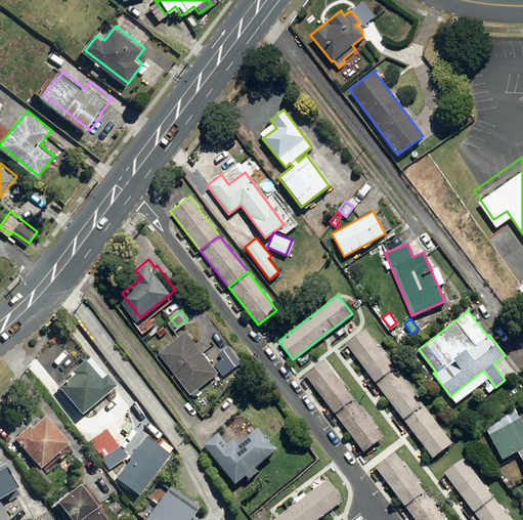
[(158,328),(161,333),(168,328),(164,322),(158,328)]
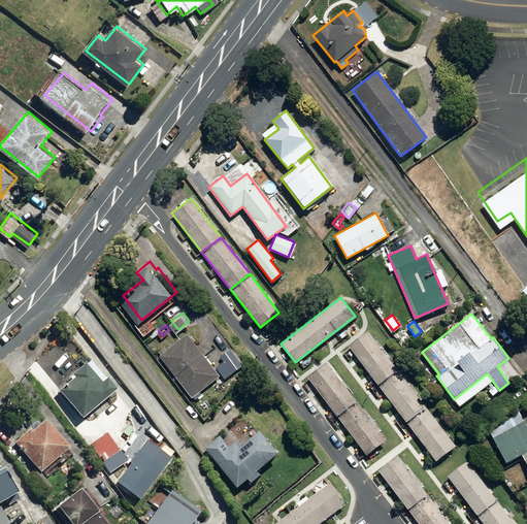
[(206,351),(190,330),(162,352),(178,372),(206,351)]
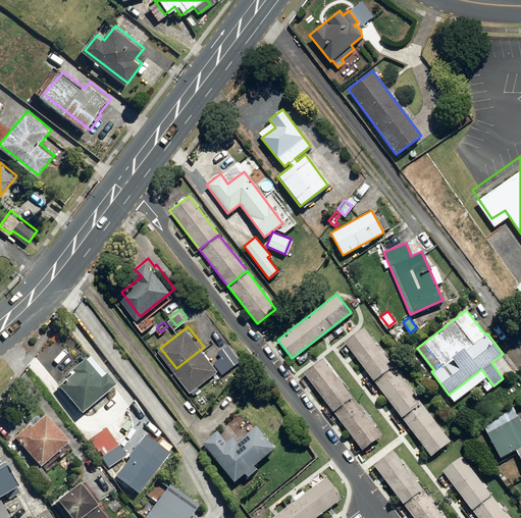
[(364,326),(344,341),(373,379),(393,365),(364,326)]
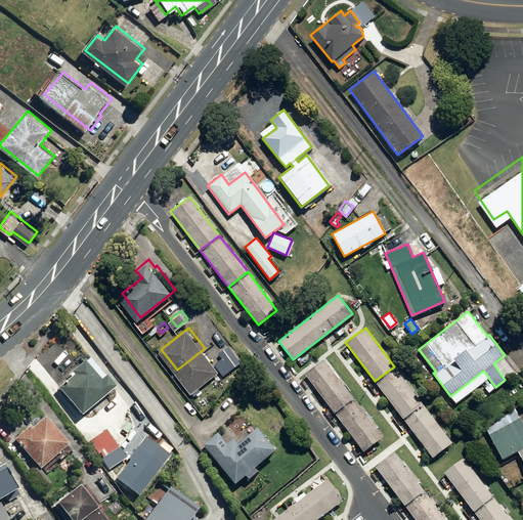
[(402,346),(409,354),(416,350),(408,341),(402,346)]
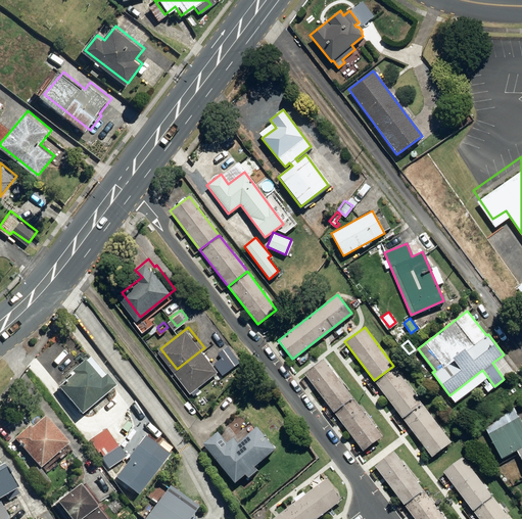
[(216,358),(225,371),(242,359),(230,341),(220,348),(223,352),(216,358)]
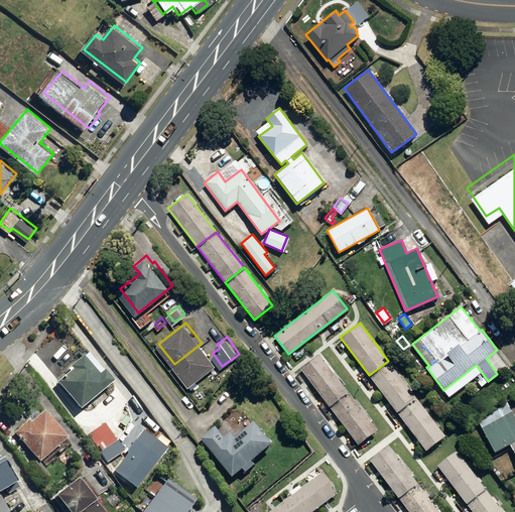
[(217,362),(202,343),(174,364),(190,384),(217,362)]
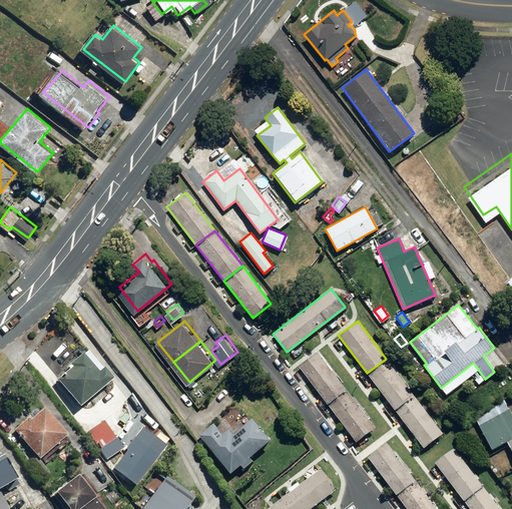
[(60,372),(83,399),(116,372),(106,360),(102,364),(86,346),(74,356),(77,358),(60,372)]
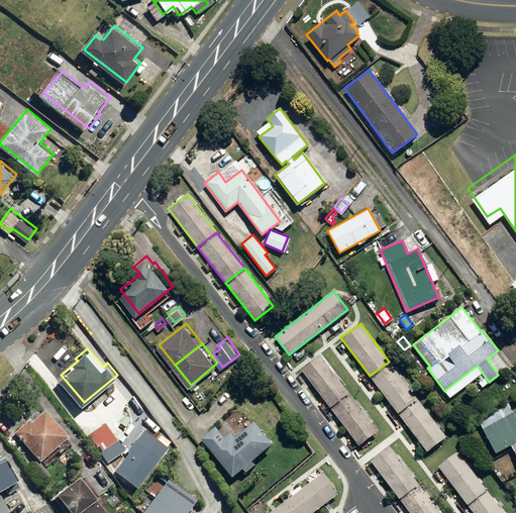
[(300,368),(328,406),(347,392),(319,353),(300,368)]
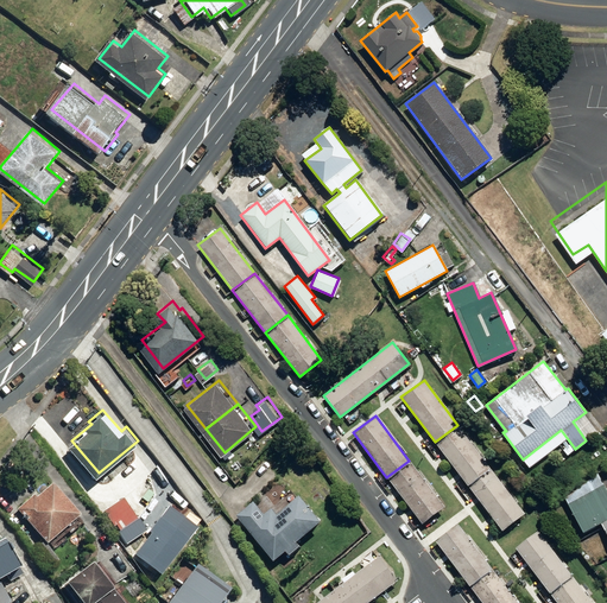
[(468,484),(489,469),(457,425),(435,442),(467,486),(468,484)]
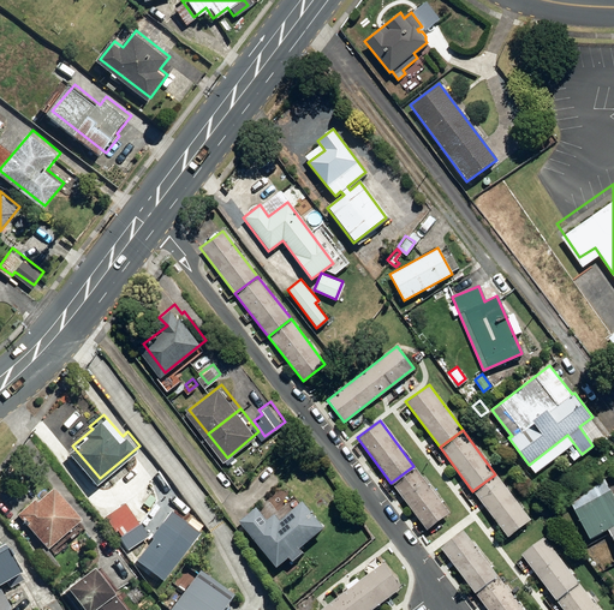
[(413,466),(391,483),(425,528),(448,512),(413,466)]
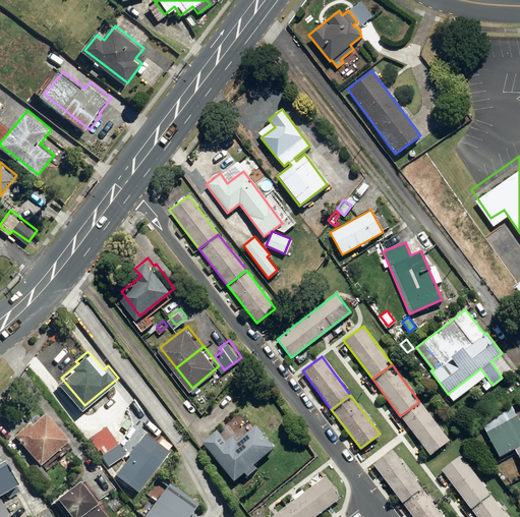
[(401,415),(400,416),(429,454),(448,440),(419,402),(401,415)]
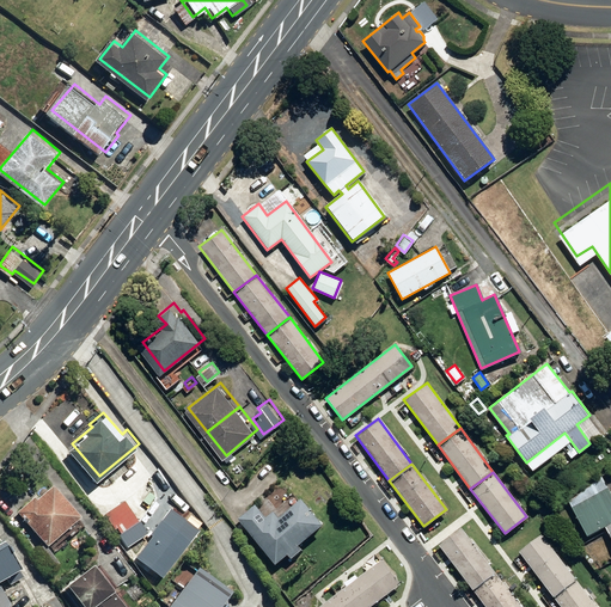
[(604,527),(610,539),(610,494),(602,476),(568,501),(586,535),(604,527)]
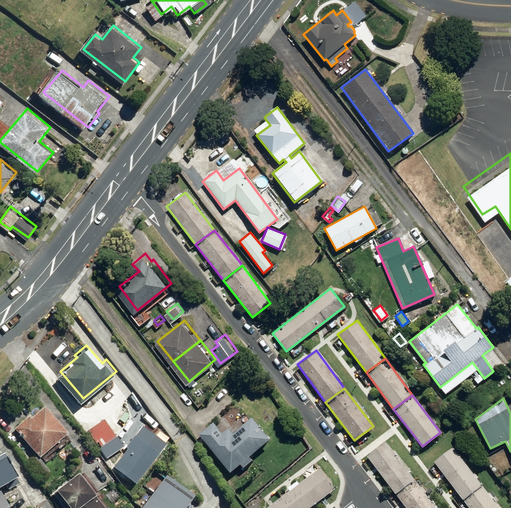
[(16,424),(41,453),(70,427),(46,400),(31,413),(30,411),(16,424)]
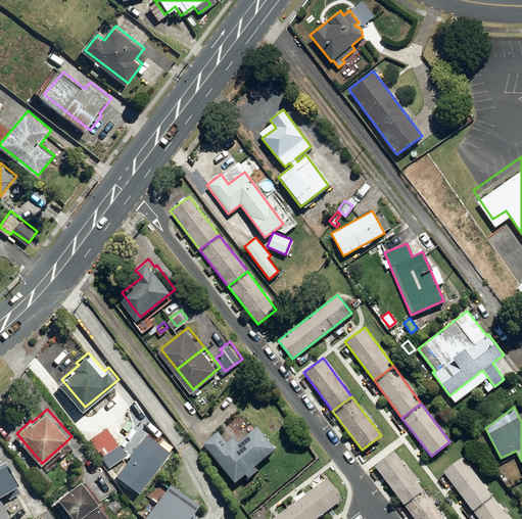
[(206,439),(239,478),(281,443),(262,421),(241,438),(236,433),(231,437),(221,426),(206,439)]
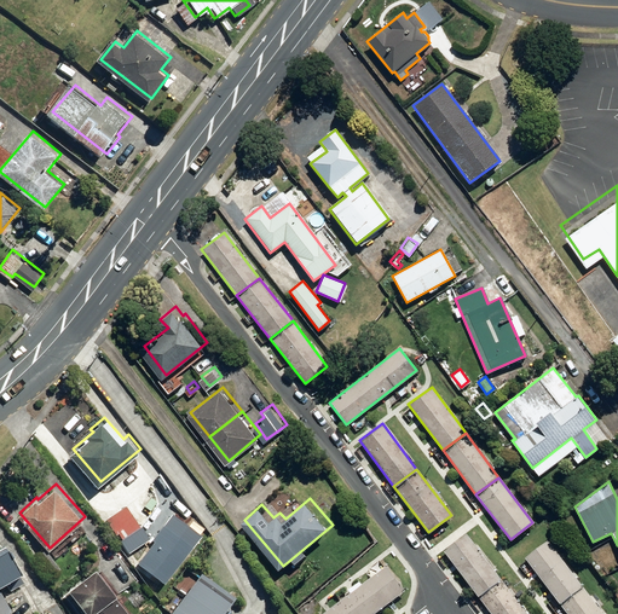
[(120,528),(131,544),(148,533),(126,502),(107,515),(117,529),(120,528)]
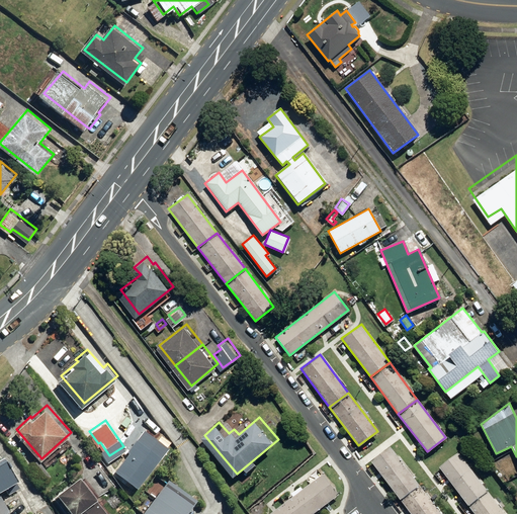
[(117,467),(139,484),(163,453),(140,435),(131,446),(132,448),(117,467)]
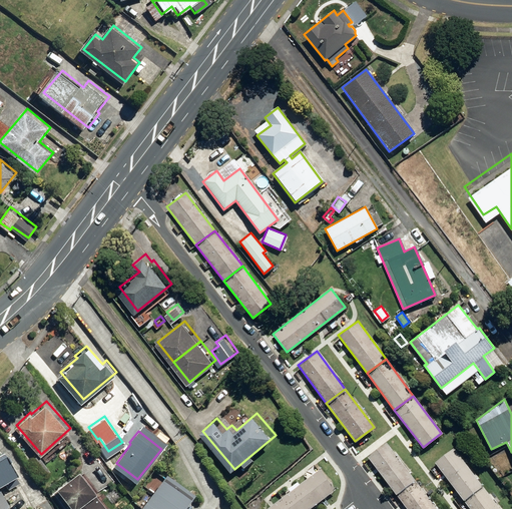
[(396,494),(415,480),(385,442),(367,456),(396,494)]
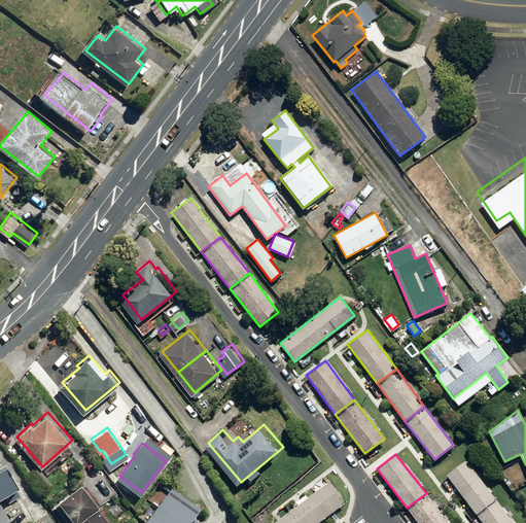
[(0,520),(12,514),(2,494),(24,482),(10,459),(0,465),(0,520)]
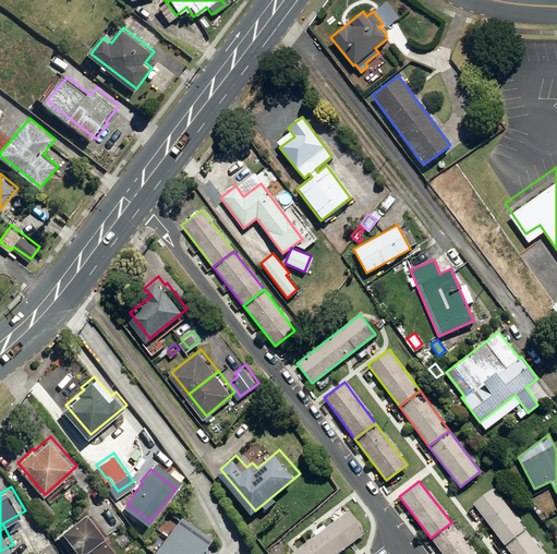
[(493,488),(472,503),(504,544),(524,529),(493,488)]
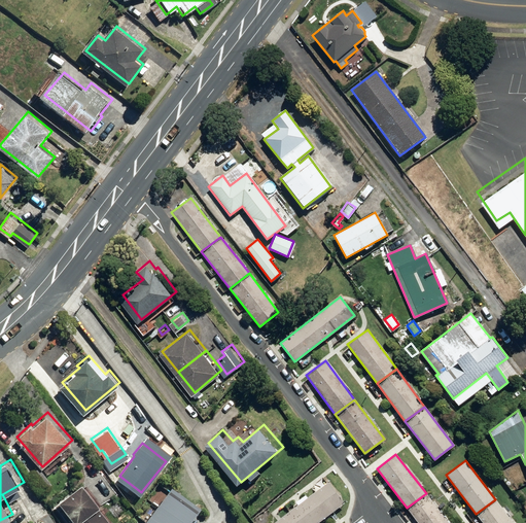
[(41,489),(51,481),(39,464),(29,472),(41,489)]
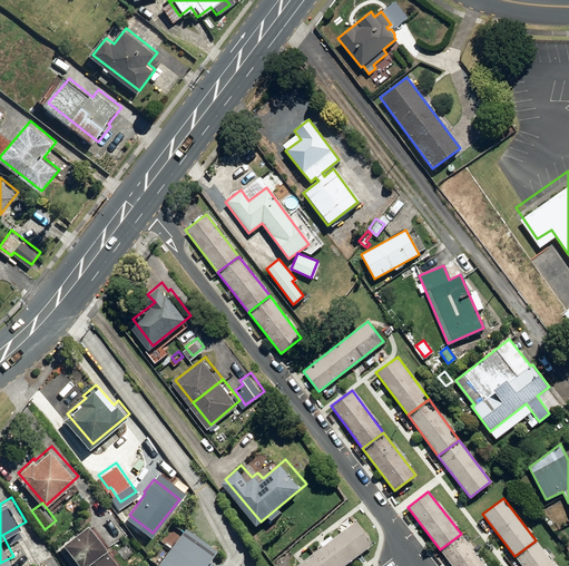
[(294,565),(342,565),(376,539),(359,516),(294,565)]
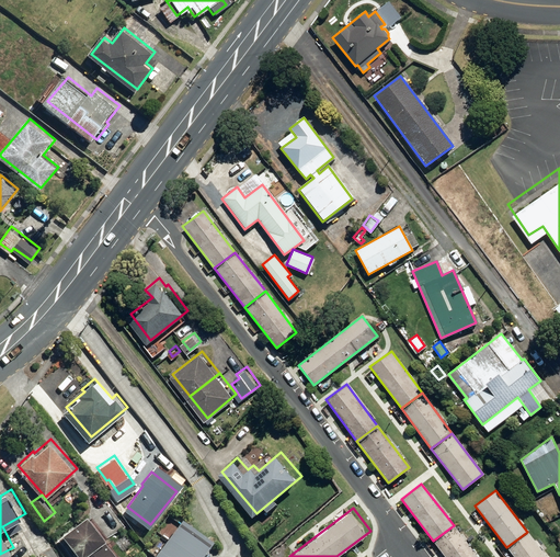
[(61,535),(78,556),(121,556),(122,556),(89,514),(61,535)]
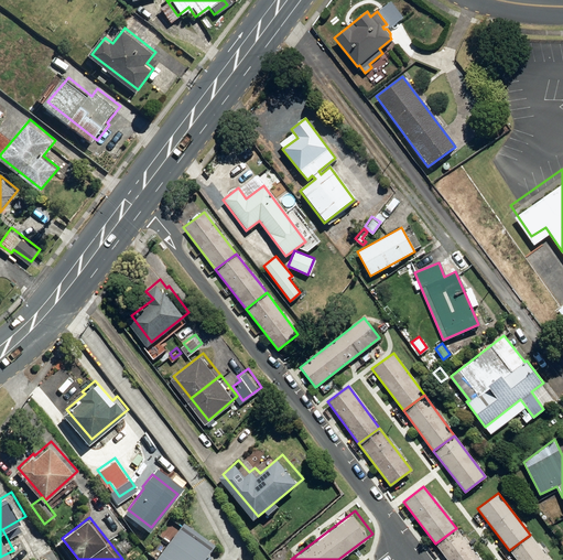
[(195,559),(205,547),(175,524),(147,559),(195,559)]
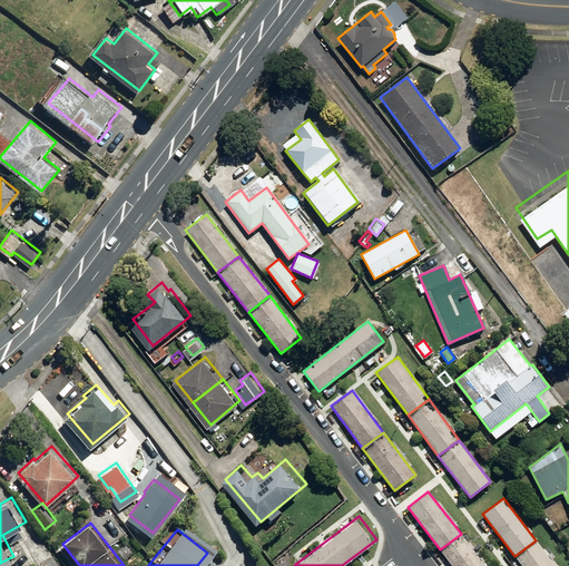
[(484,565),(461,534),(440,549),(452,565),(484,565)]
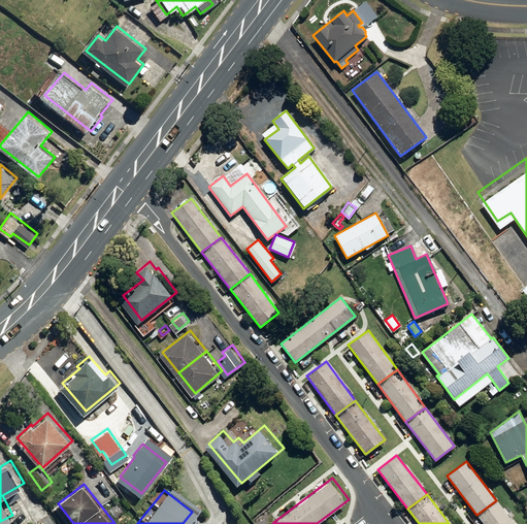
[(513,523),(496,500),(476,515),(483,523),(513,523)]
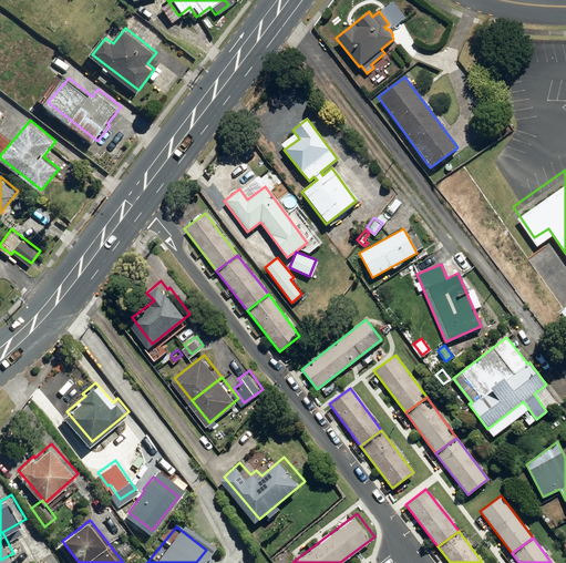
[(60,562),(52,550),(37,559),(39,562),(60,562)]
